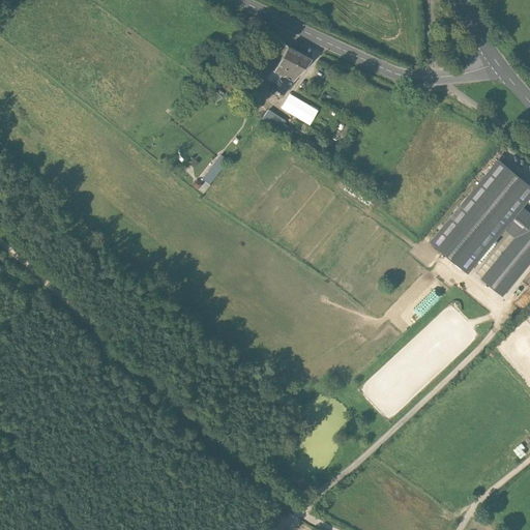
[(312,58),(275,39),(262,64),(264,66),(260,74),(275,84),(270,92),(276,97),(280,92),(284,94),(312,58)]
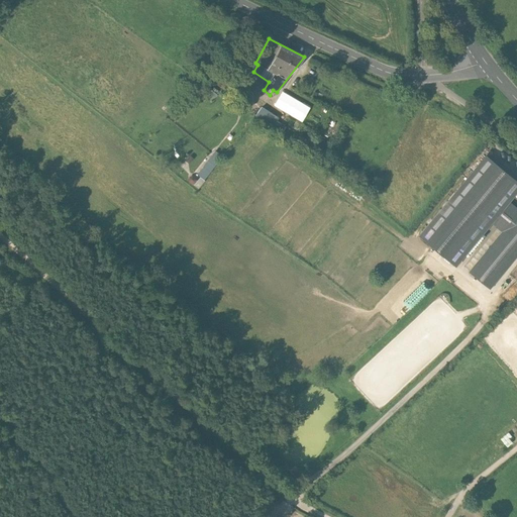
[(254,115),(275,120),(277,112),(257,107),(254,115)]
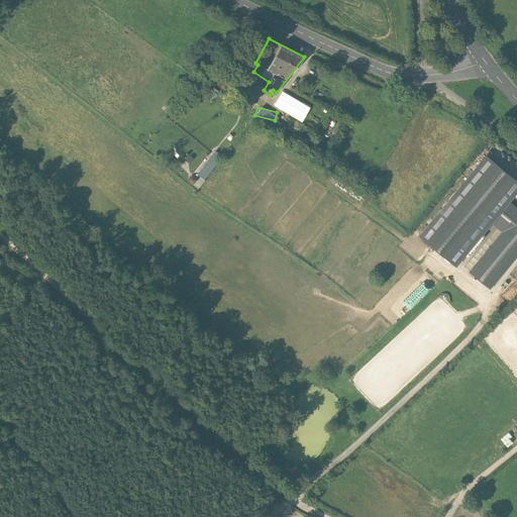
[(213,148),(207,156),(214,161),(219,153),(213,148)]
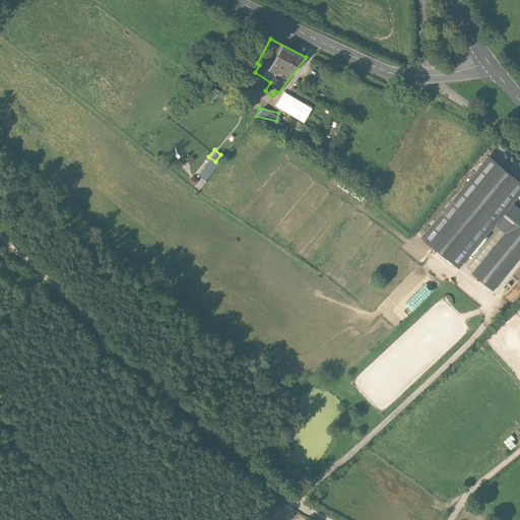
[(459,269),(495,225),(505,234),(472,274),(495,293),(519,260),(519,208),(514,203),(519,195),(519,181),(489,155),(420,238),(459,269)]
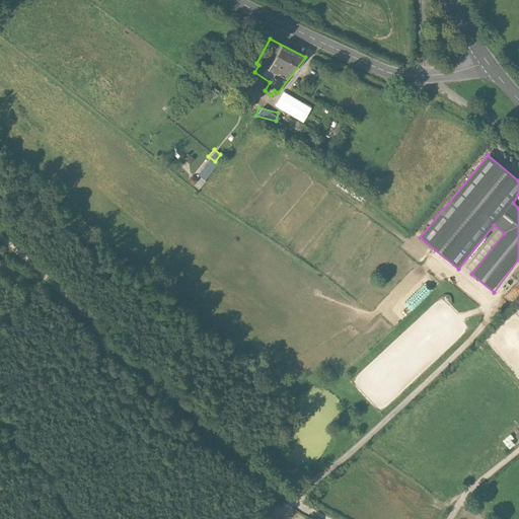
[(207,157),(196,174),(205,180),(216,163),(207,157)]
